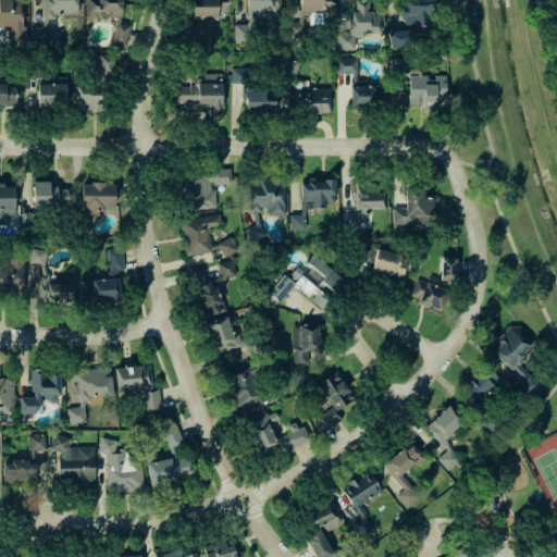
[(22,0),(0,0),(0,27),(7,27),(8,39),(23,38),(22,0)]
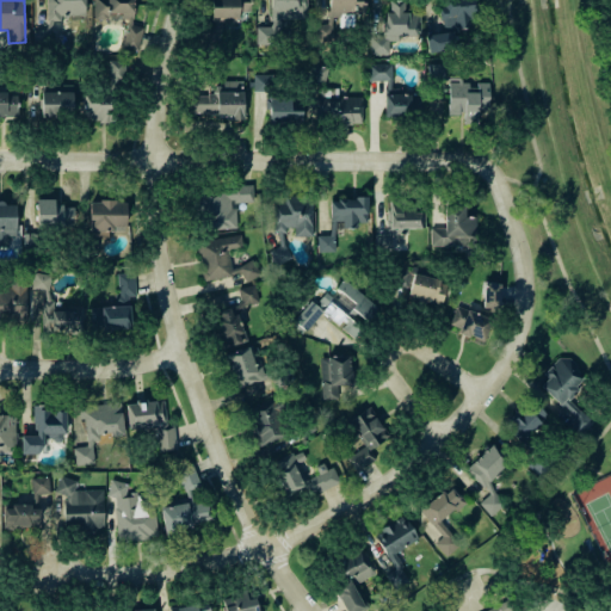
[(47,0),(47,30),(34,29),(34,43),(51,43),(51,31),(67,31),(67,16),(84,16),(84,0),(47,0)]
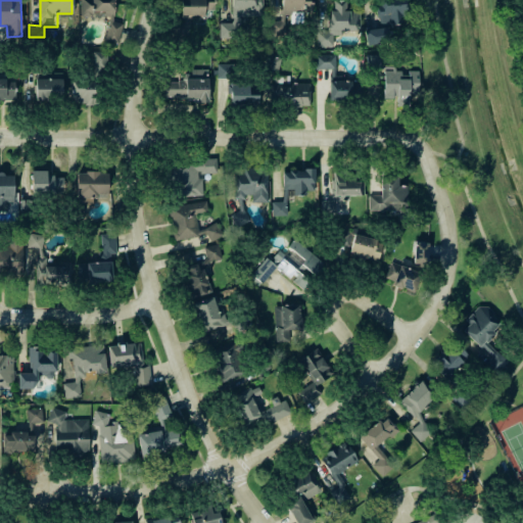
[(79,0),(79,17),(113,18),(113,0),(79,0)]
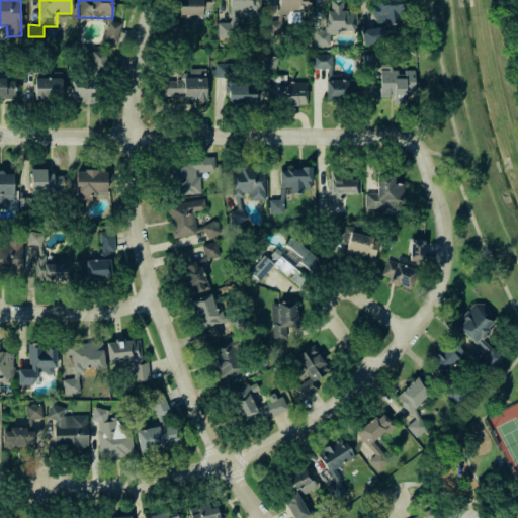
[(201,0),(179,0),(179,19),(201,19),(201,0)]
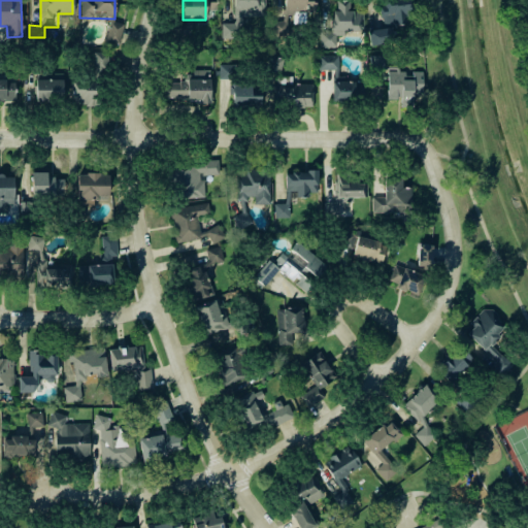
[(221,38),(239,38),(239,17),(263,17),(263,0),(232,0),(233,23),(221,23),(221,38)]
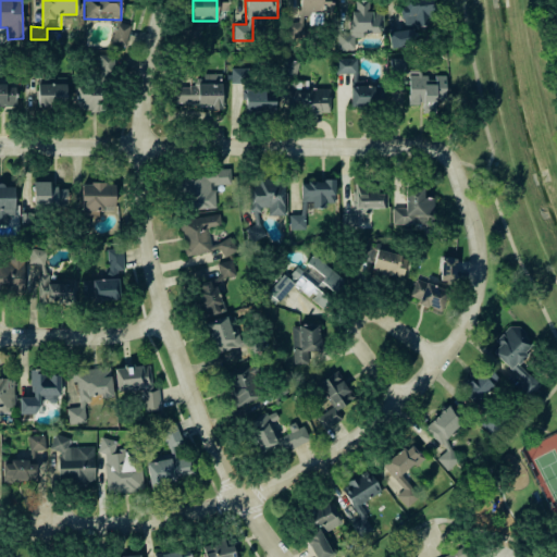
[(298,0),(298,22),(287,22),(287,38),(302,38),(302,13),(330,13),(330,0),(298,0)]
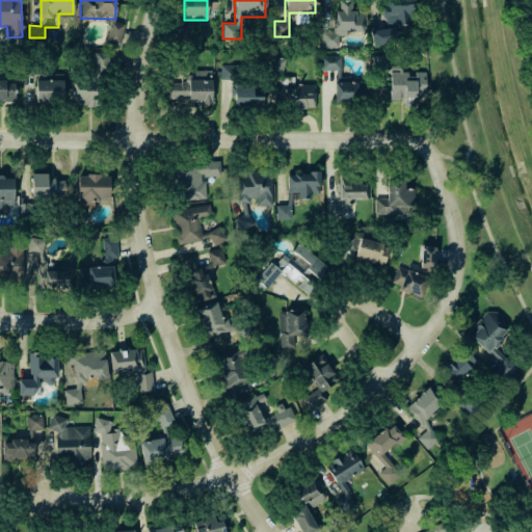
[(383,0),(384,23),(416,22),(416,0),(383,0)]
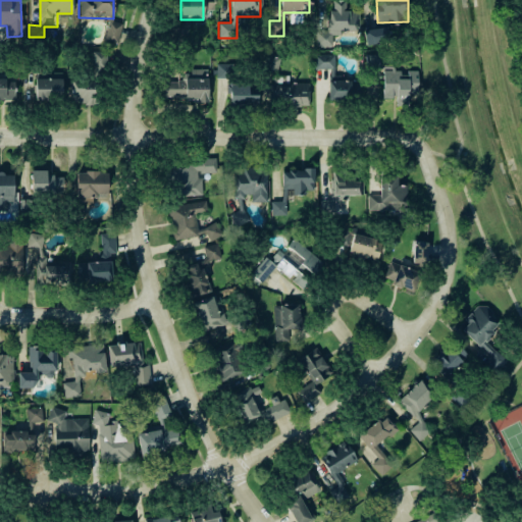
[(331,46),(331,34),(340,35),(341,29),(357,30),(357,10),(345,9),(345,1),(329,1),(328,28),(316,28),(316,45),(331,46)]
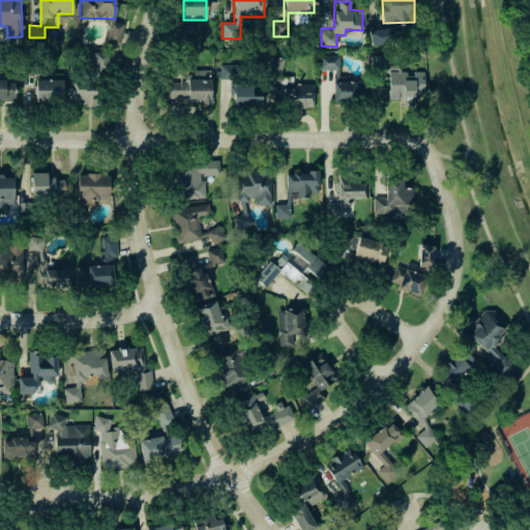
[(124,24),(111,21),(106,41),(119,45),(124,24)]
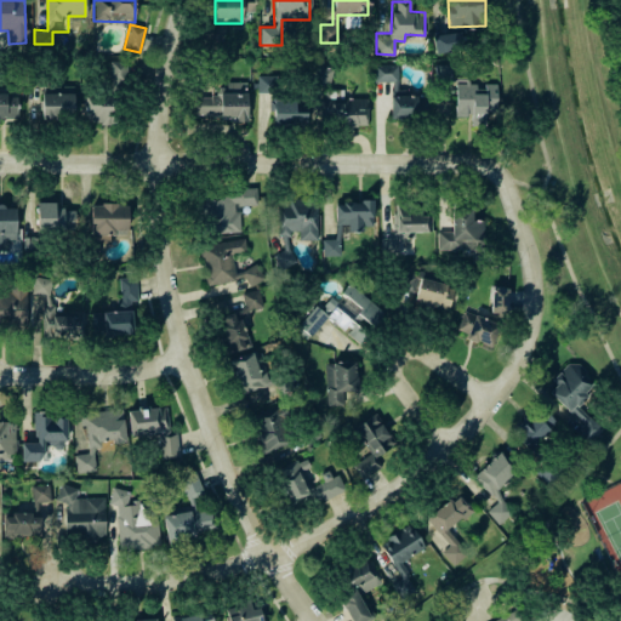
[(434,55),(462,51),(460,30),(432,35),(434,55)]
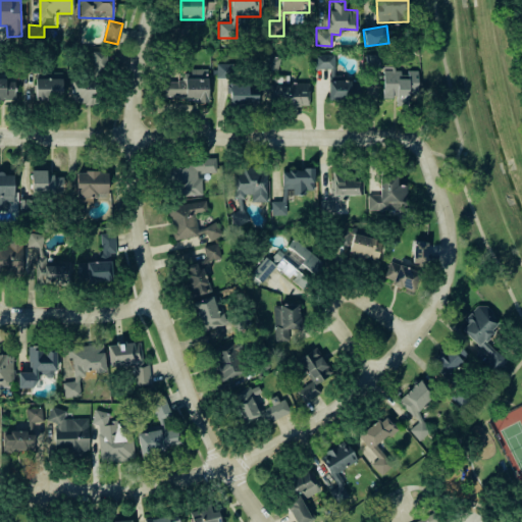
[(106,51),(93,51),(92,71),(106,71),(106,51)]
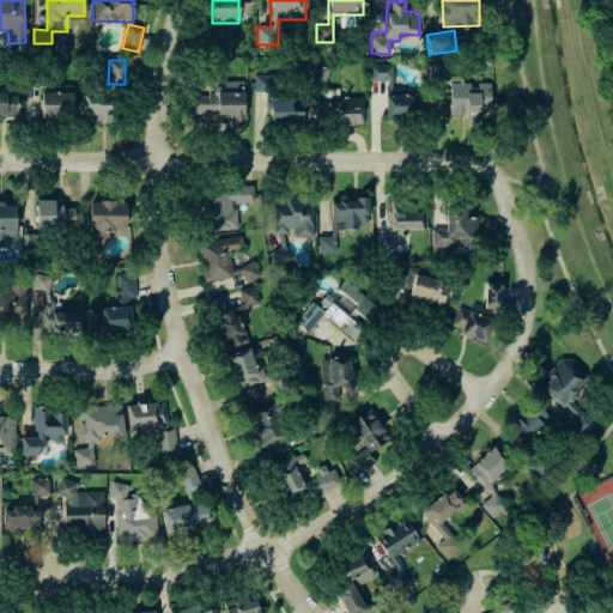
[(392,64),(368,64),(368,80),(392,80),(392,64)]
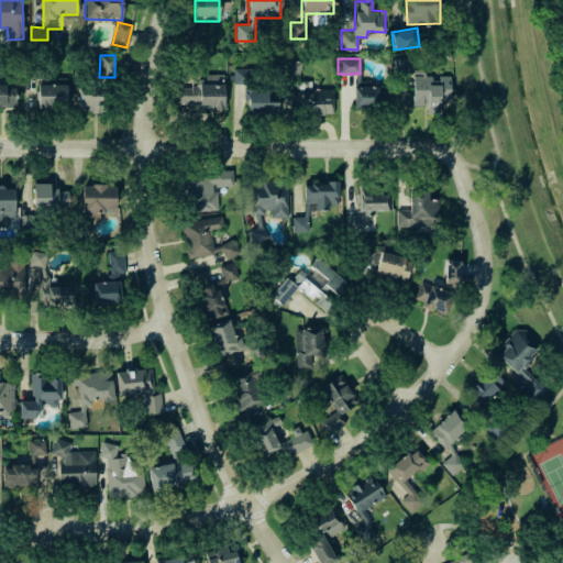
[(252,84),(252,68),(232,68),(231,84),(252,84)]
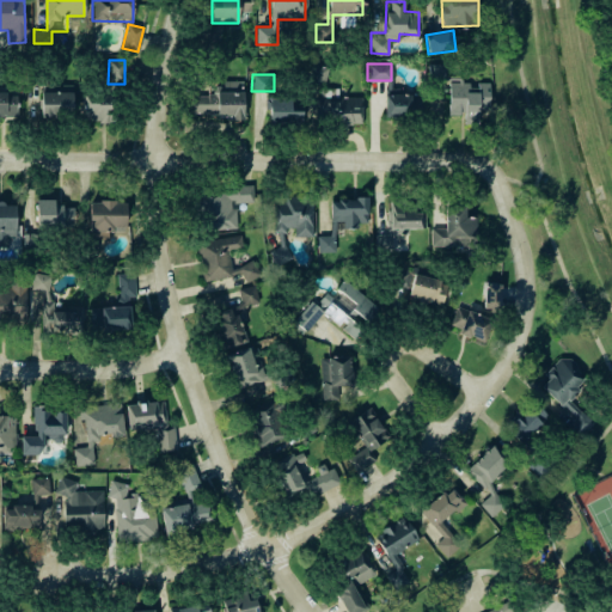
[(193,96),(193,117),(243,116),(243,80),(221,81),(222,86),(207,87),(208,95),(193,96)]
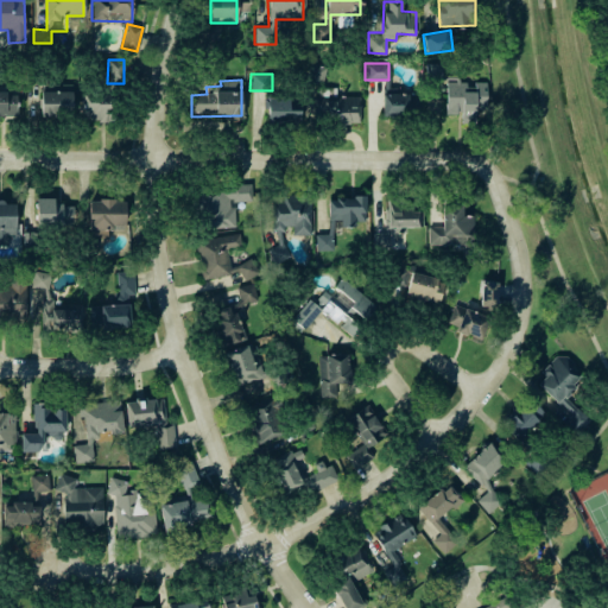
[(486,81),(474,81),(474,87),(466,87),(466,80),(445,80),(445,114),(460,114),(460,122),(475,122),(475,109),(486,109),(486,81)]
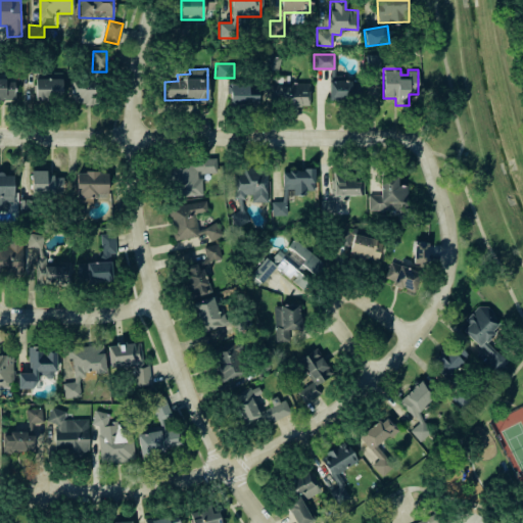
[(308,83),(288,82),(288,76),(272,75),(271,104),(308,104),(308,83)]
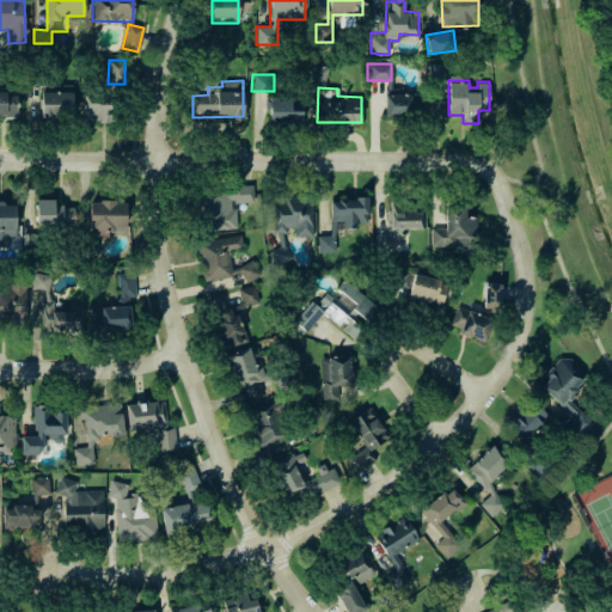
[(0,116),(17,116),(17,91),(0,91),(0,116)]
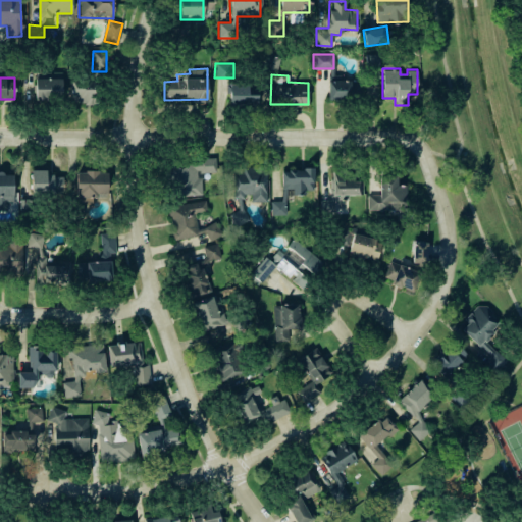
[(61,79),(35,79),(34,99),(61,99),(61,79)]
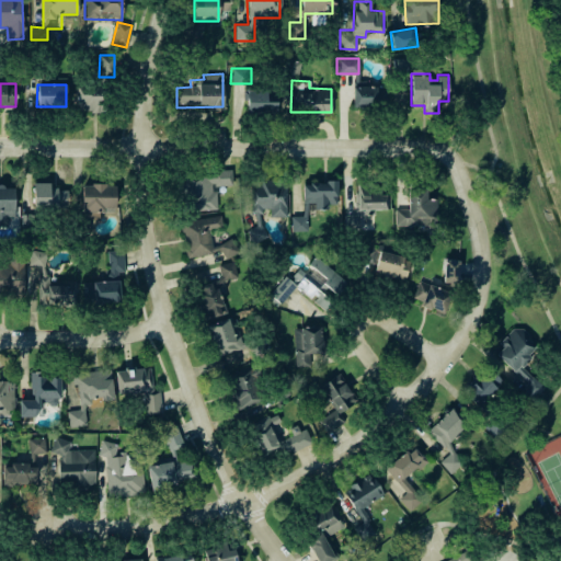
[(103,111),(103,86),(75,87),(76,112),(103,111)]
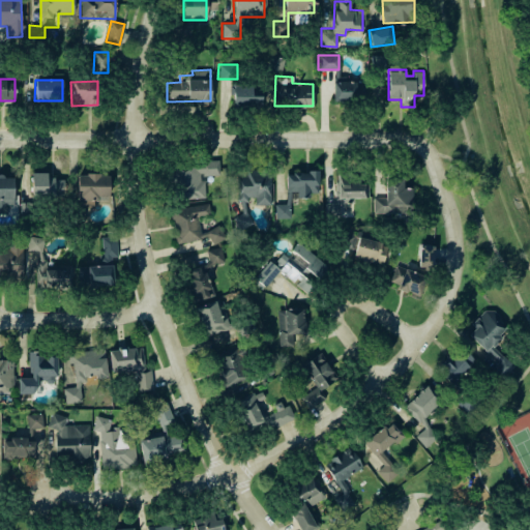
[(332,99),(363,100),(364,82),(333,81),(332,99)]
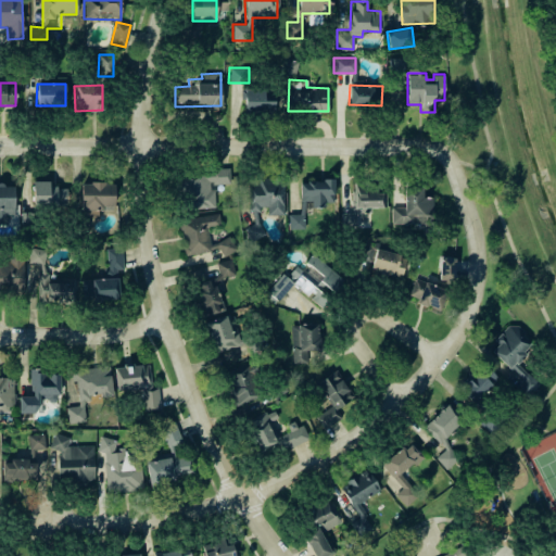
[(244,89),(244,111),(275,110),(274,88),(244,89)]
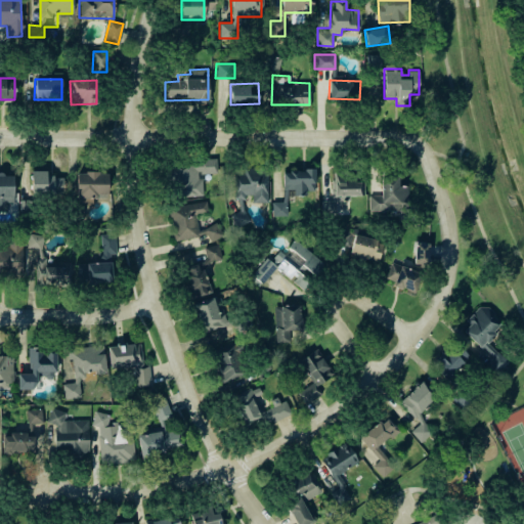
[(216,158),(183,159),(183,167),(175,168),(176,197),(203,195),(202,173),(216,173),(216,158)]
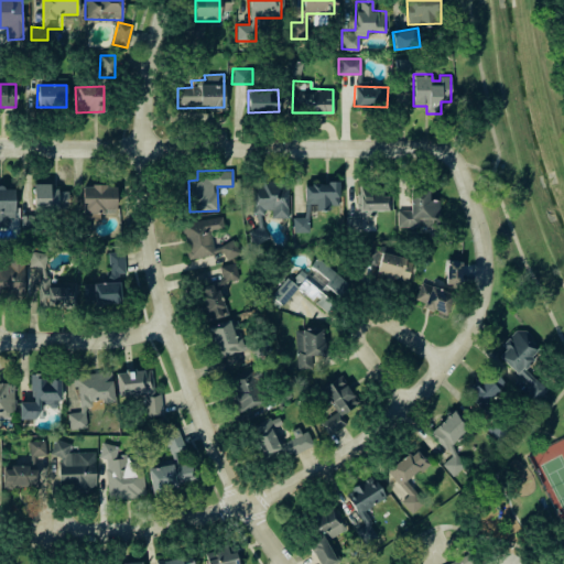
[(252,212),(271,212),(271,217),(288,217),(288,181),(262,181),(262,186),(252,186),(252,212)]
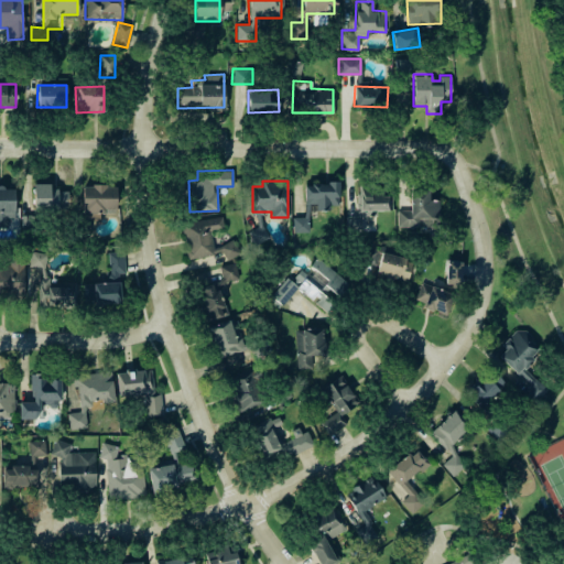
[(338,182),(304,183),(304,217),(292,217),(293,232),(311,232),(310,210),(328,209),(328,205),(338,205),(338,182)]
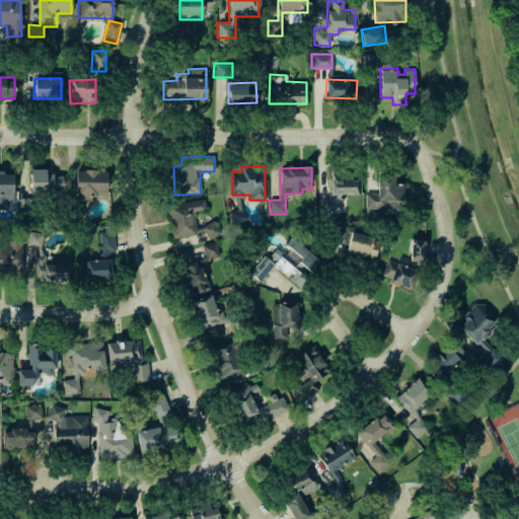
[(46,169),(30,168),(30,193),(62,194),(63,176),(46,175),(46,169)]
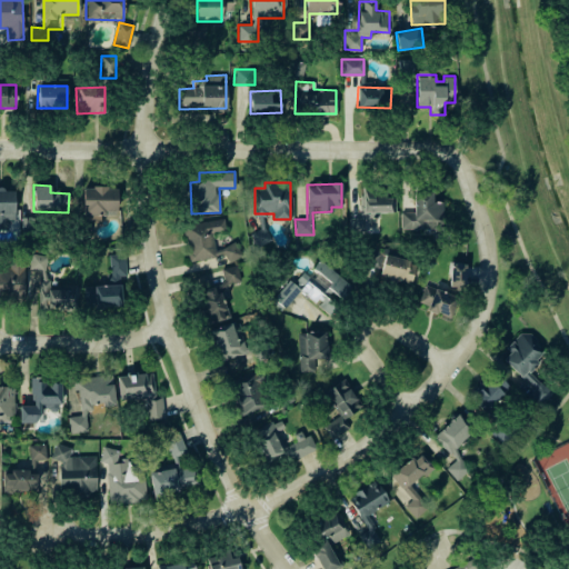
[(116,187),(82,187),(82,215),(116,215),(116,187)]
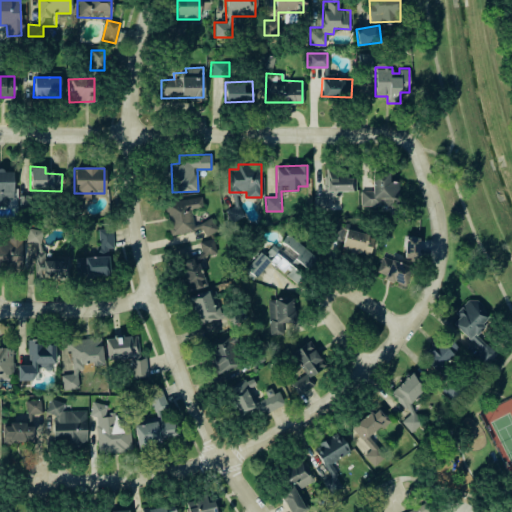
[(326,169),(326,190),(350,191),(350,177),(335,177),(335,169),(326,169)]
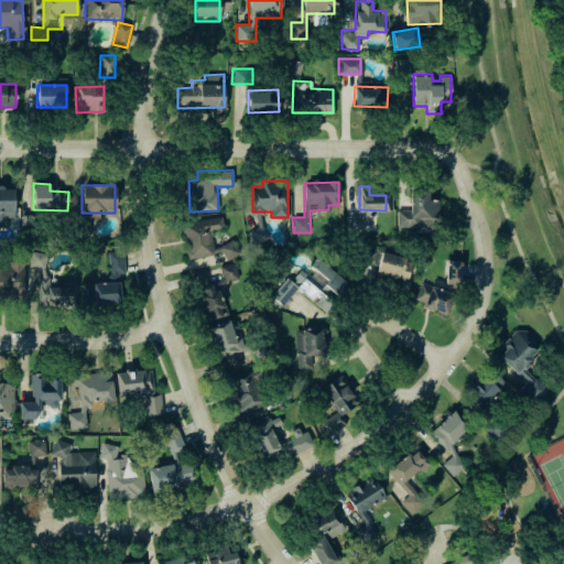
[(14,217),(13,187),(0,187),(0,226),(7,226),(6,217),(14,217)]
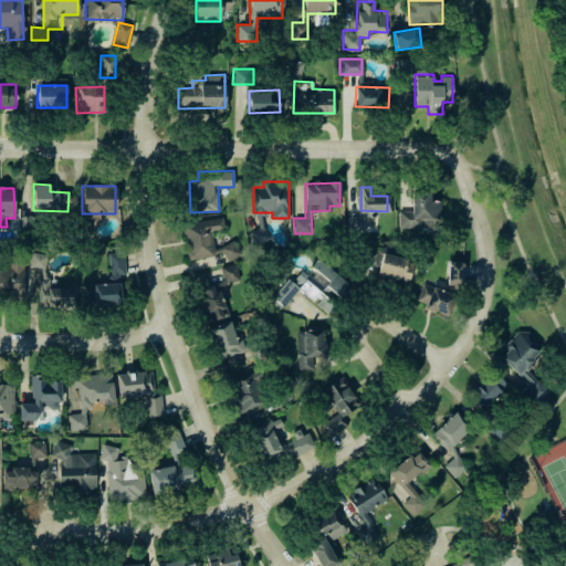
[(398,228),(440,228),(441,200),(430,200),(430,188),(411,188),(411,210),(398,210),(398,228)]
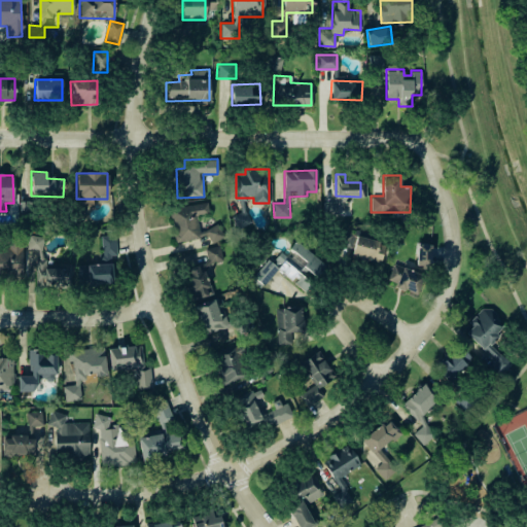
[(197,215),(208,213),(207,202),(170,207),(175,241),(208,236),(209,241),(221,240),(219,226),(199,230),(197,215)]
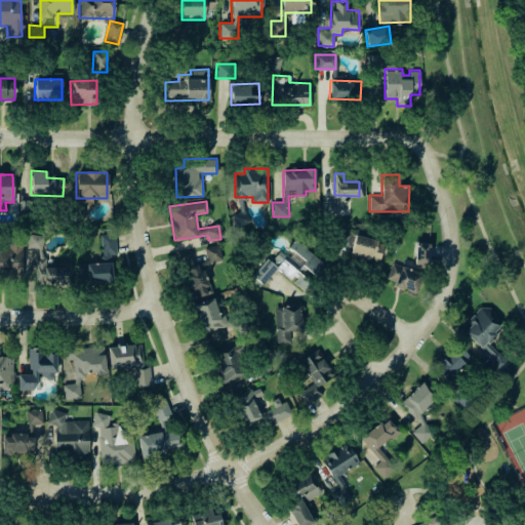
[(236,228),(249,223),(244,209),(231,215),(236,228)]
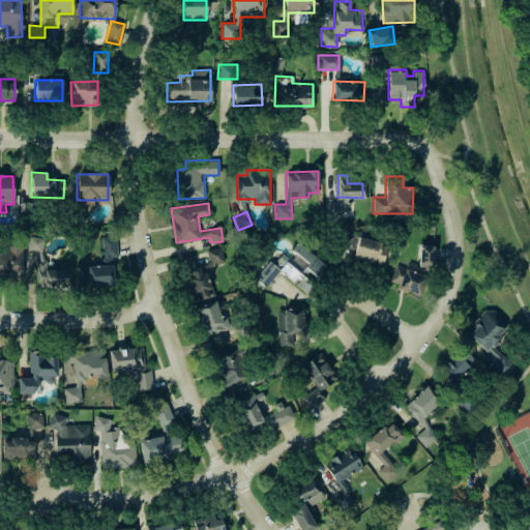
[(349,235),(346,247),(352,248),(350,258),(381,267),(387,245),(349,235)]
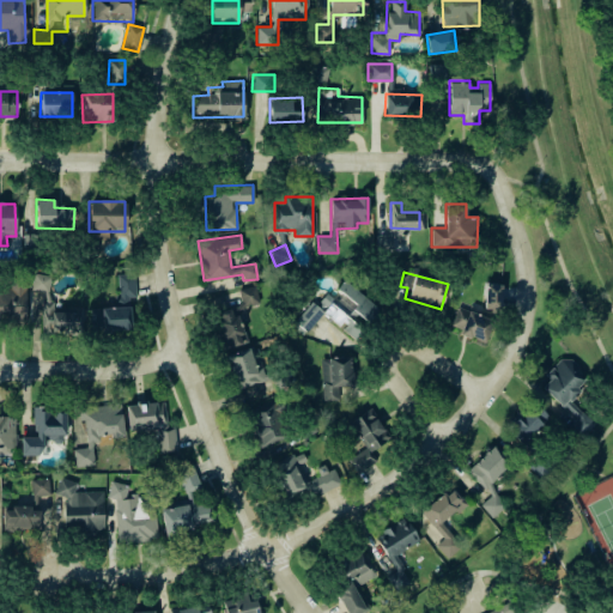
[(50,275),(32,273),(30,289),(48,291),(50,275)]
